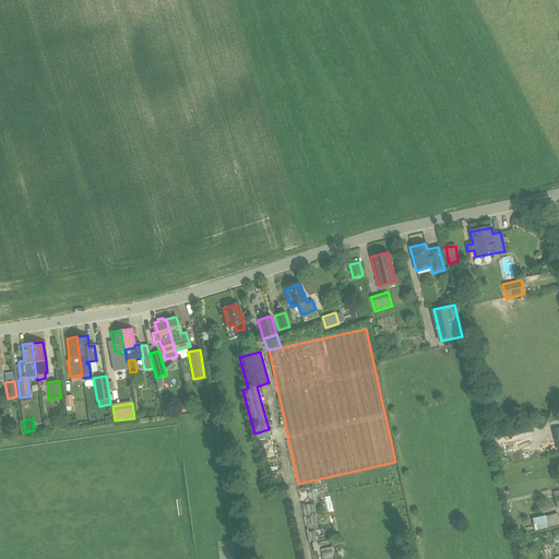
[(269,429),(254,433),(256,440),(270,437),(269,429)]
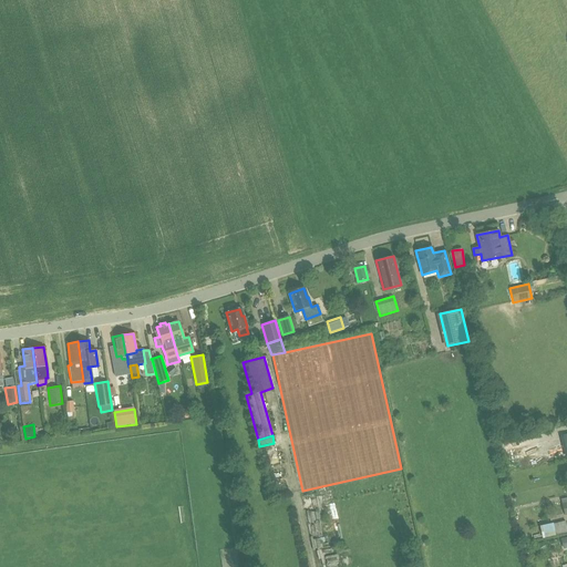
[(553,523),(554,525),(555,535),(566,532),(566,528),(566,521),(553,523)]
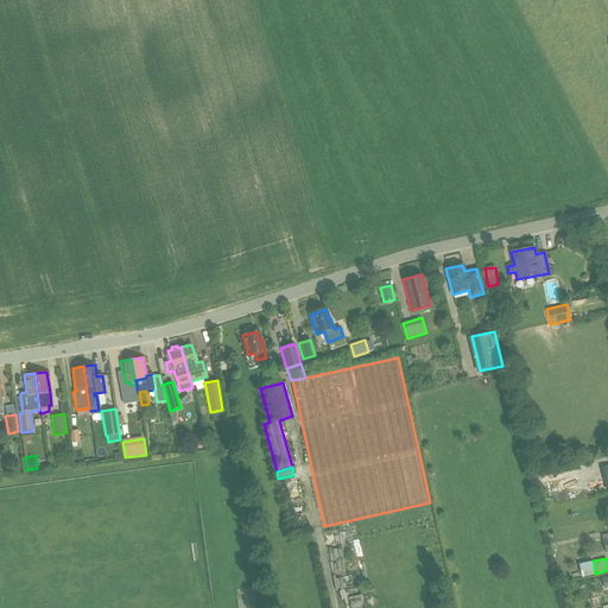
[(595,574),(594,563),(578,565),(581,578),(596,575),(595,574)]
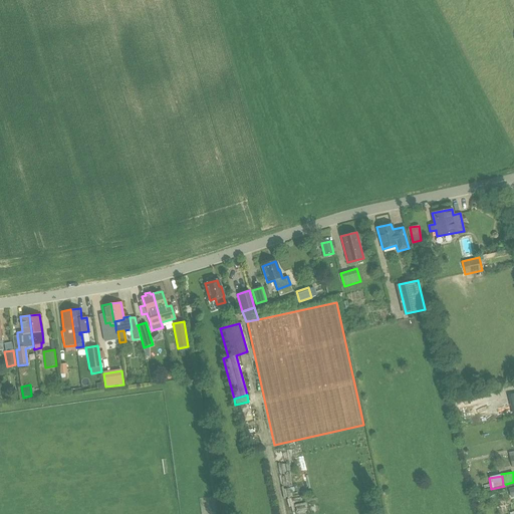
All buildings are outlined.
